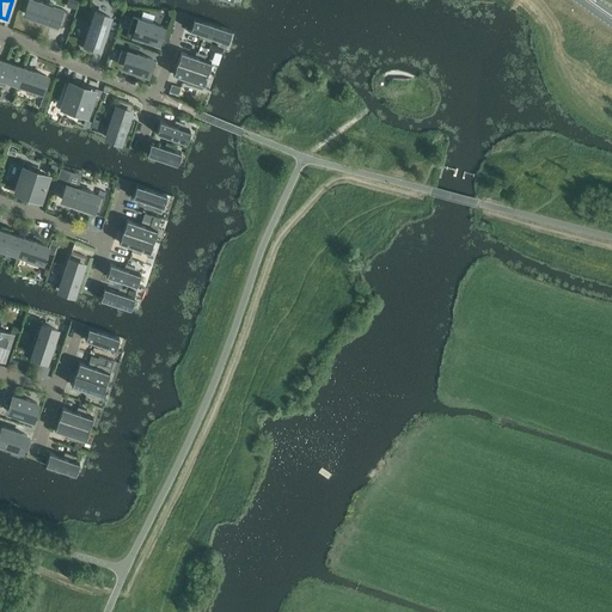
[(62,26),(67,12),(53,6),(53,4),(44,1),(44,4),(32,0),(29,0),(25,14),(38,19),(38,22),(47,24),(48,22),(62,26)]
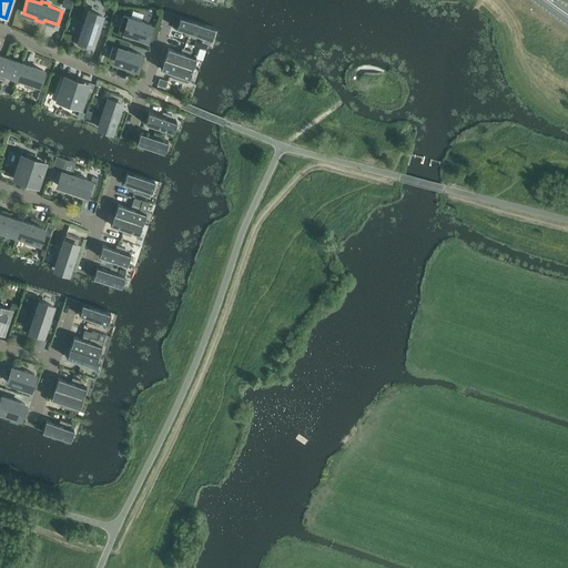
[(102,16),(89,11),(84,24),(82,23),(79,31),(81,32),(78,44),(91,50),(95,37),(98,38),(101,30),(98,29),(102,16)]
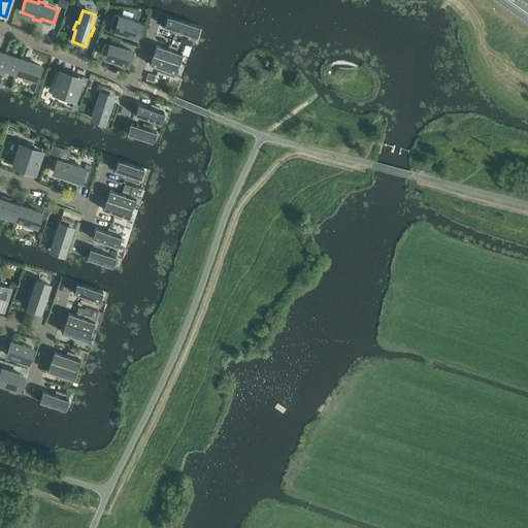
[(140,23),(114,14),(110,28),(116,30),(113,34),(122,37),(123,32),(136,36),(140,23)]
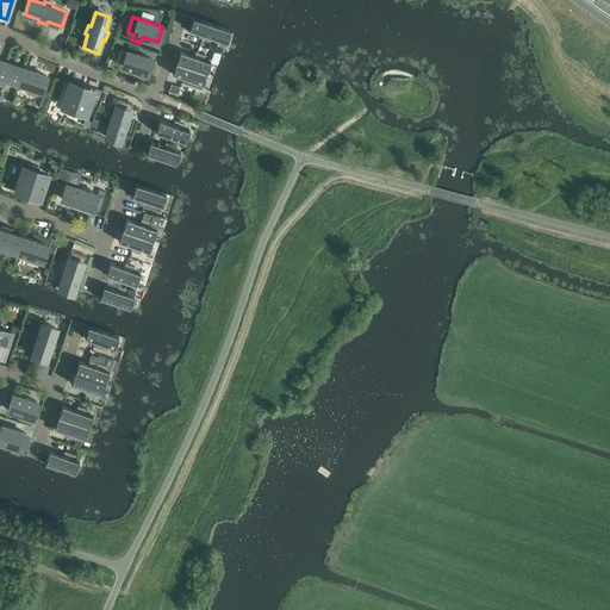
[(226,43),(231,31),(193,18),(190,30),(204,35),(201,39),(211,42),(212,38),(226,43)]
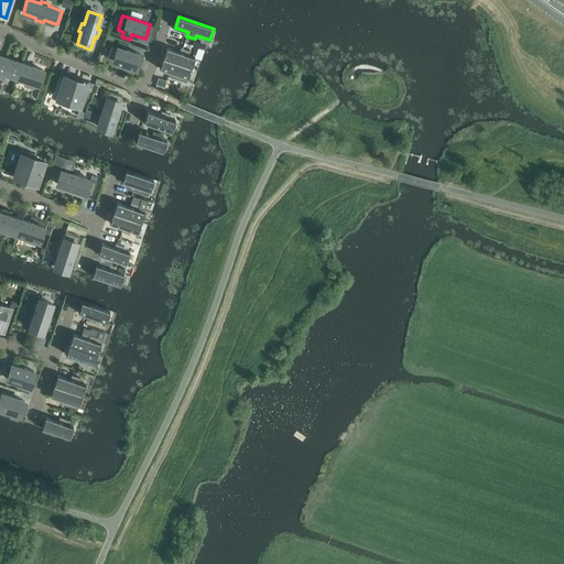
[(108,57),(114,60),(114,61),(136,68),(139,60),(140,54),(127,50),(128,44),(120,42),(117,49),(112,47),(108,57)]
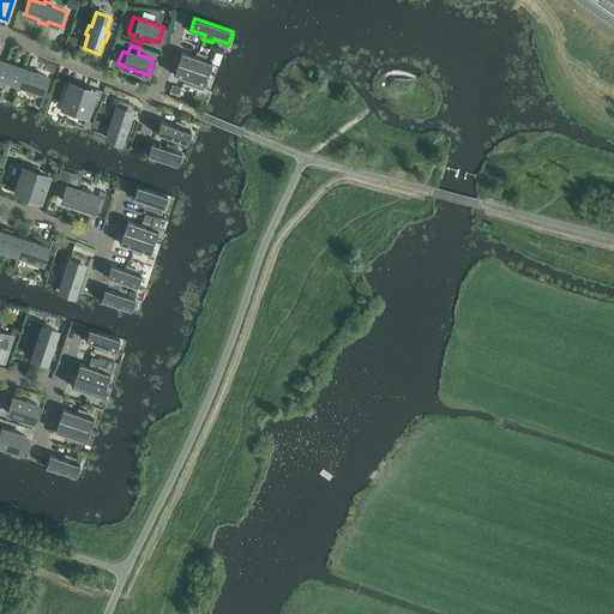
[(181,52),(178,64),(208,73),(209,73),(212,62),(205,60),(206,55),(197,52),(196,56),(181,52)]
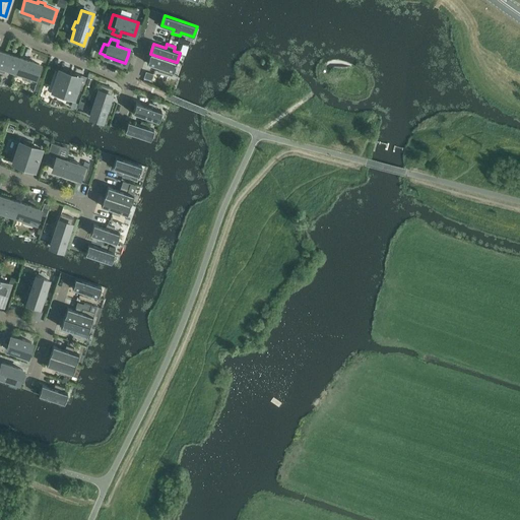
[(0,71),(4,73),(6,68),(14,71),(19,58),(0,51),(0,71)]
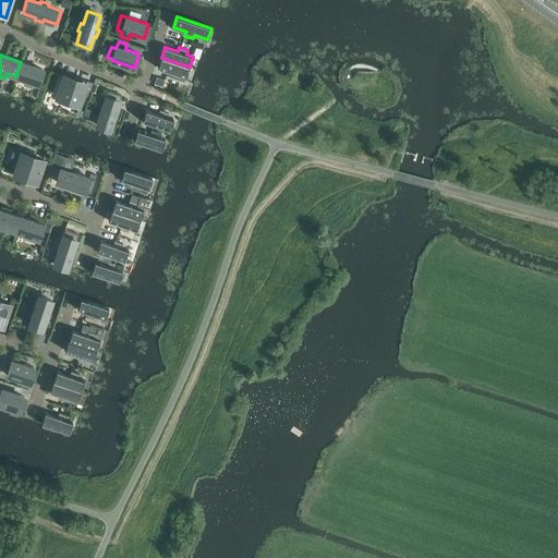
[(158,68),(168,71),(167,75),(170,76),(178,79),(184,81),(189,67),(161,58),(158,68)]
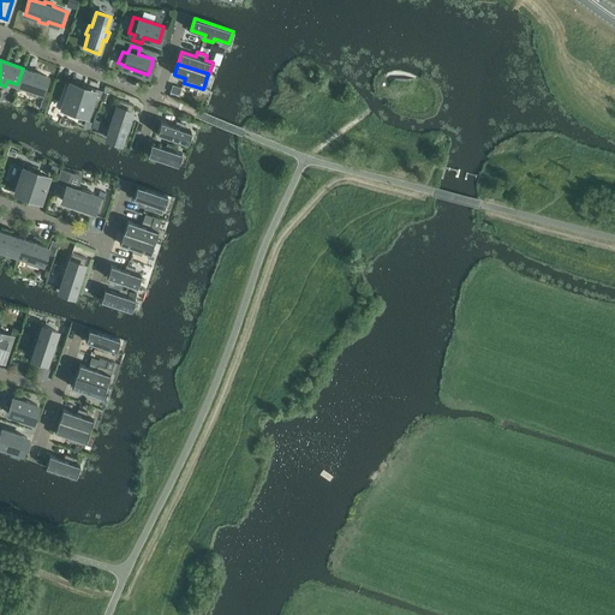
[(40,91),(42,93),(47,77),(23,69),(17,84),(28,88),(27,94),(37,97),(40,91)]
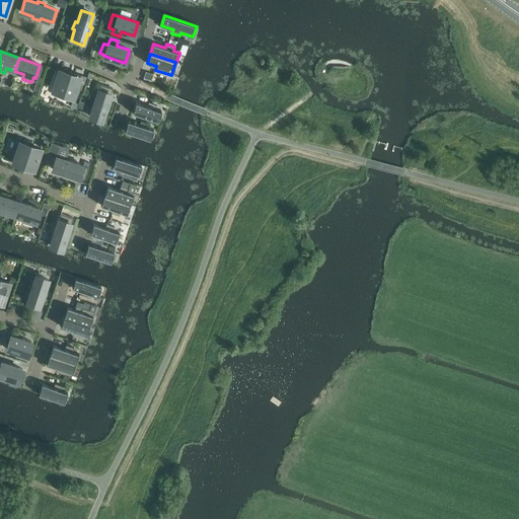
[(69,73),(59,70),(53,90),(55,91),(54,94),(62,97),(63,93),(74,97),(76,89),(78,83),(81,75),(70,71),(69,73)]
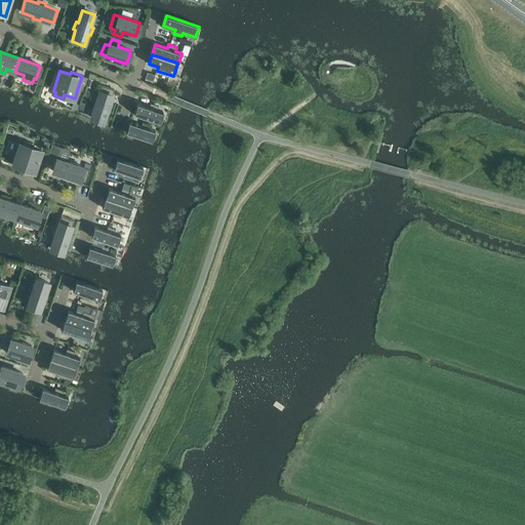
[(155,75),(148,73),(146,79),(153,81),(155,75)]
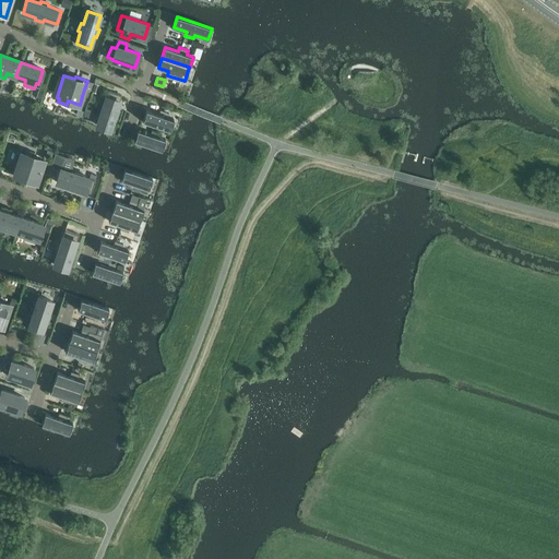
[(121,95),(108,91),(104,105),(100,104),(98,111),(100,113),(96,125),(110,129),(115,117),(117,118),(119,110),(117,109),(121,95)]
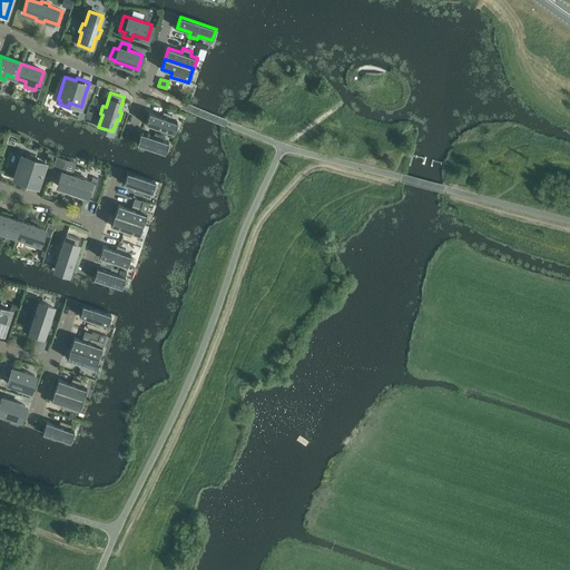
[(149,112),(145,124),(174,133),(177,121),(170,119),(172,115),(164,112),(161,116),(149,112)]
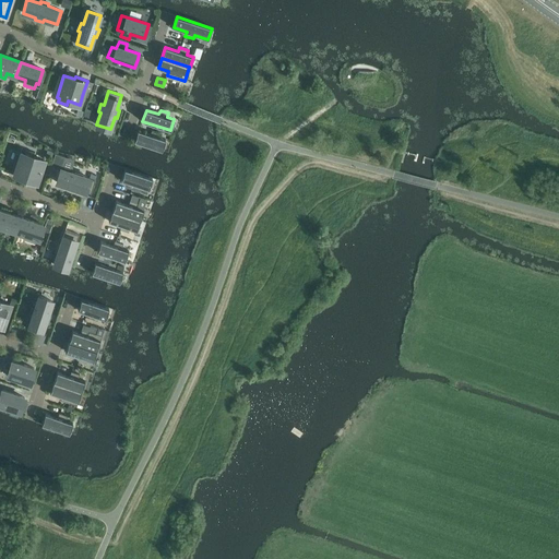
[(138,130),(134,141),(162,150),(165,139),(158,137),(159,133),(152,130),(151,134),(138,130)]
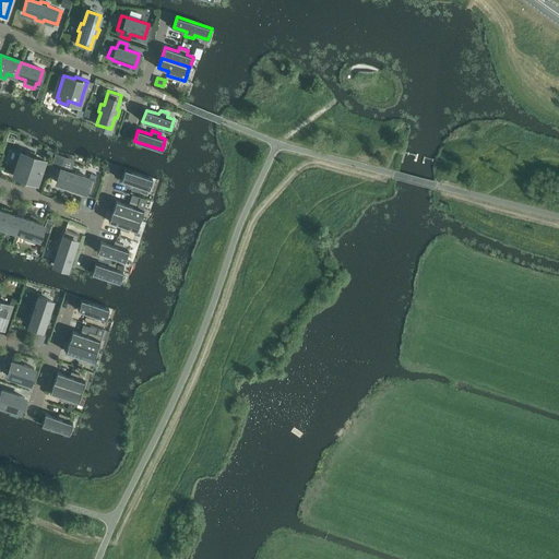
[(36,185),(44,161),(33,156),(34,153),(25,150),(24,154),(21,153),(14,175),(24,178),(24,180),(36,185)]
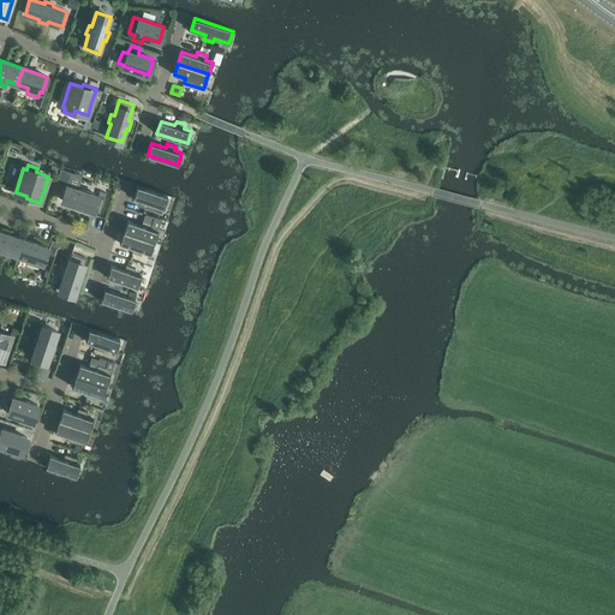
[(61,168),(54,191),(65,195),(67,186),(69,186),(73,172),(61,168)]
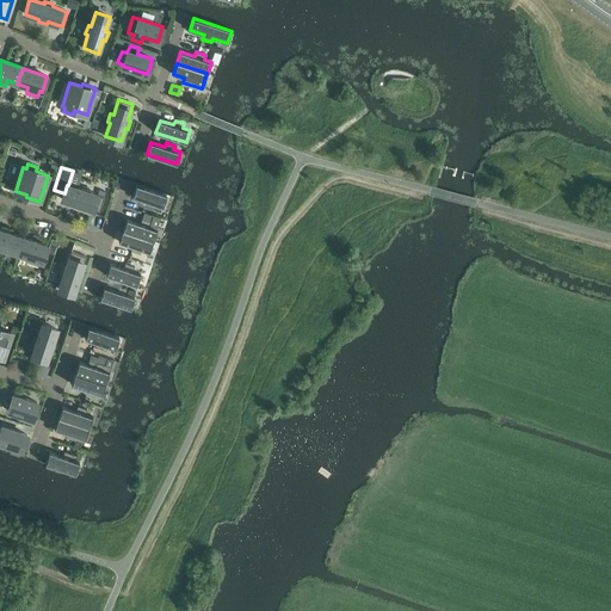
[(99,213),(104,197),(90,192),(90,190),(81,186),(81,189),(68,185),(67,185),(65,193),(62,199),(75,204),(75,207),(84,210),(84,207),(99,213)]
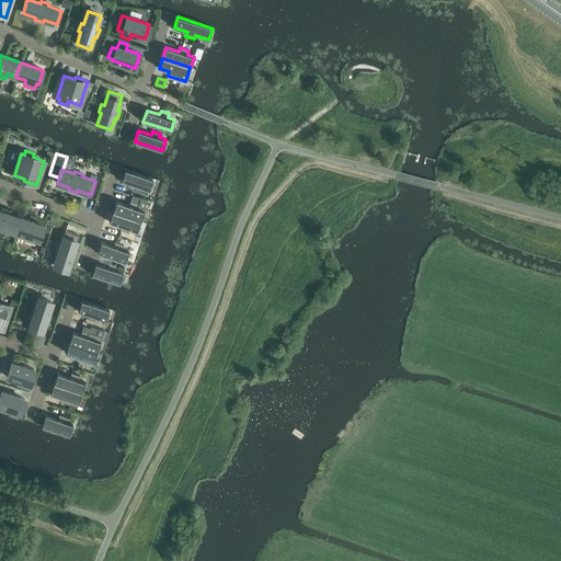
[(125,170),(122,181),(127,182),(126,186),(130,187),(130,190),(136,191),(147,195),(149,190),(152,179),(125,170)]
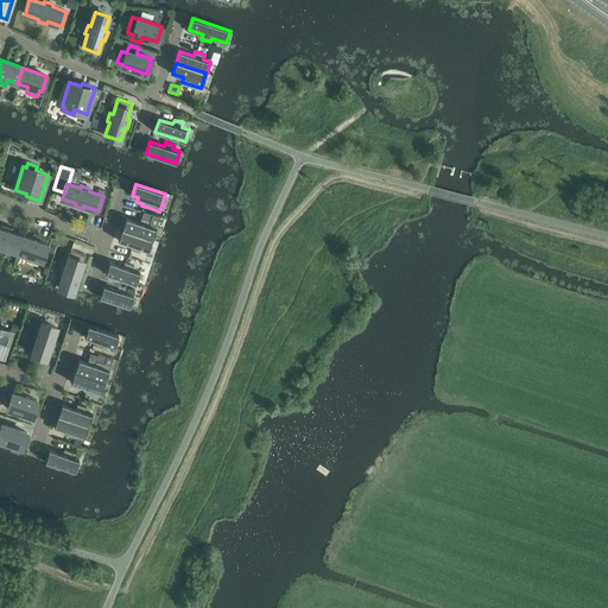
[(126,219),(122,229),(152,240),(152,239),(156,228),(149,226),(151,221),(141,219),(140,222),(126,219)]
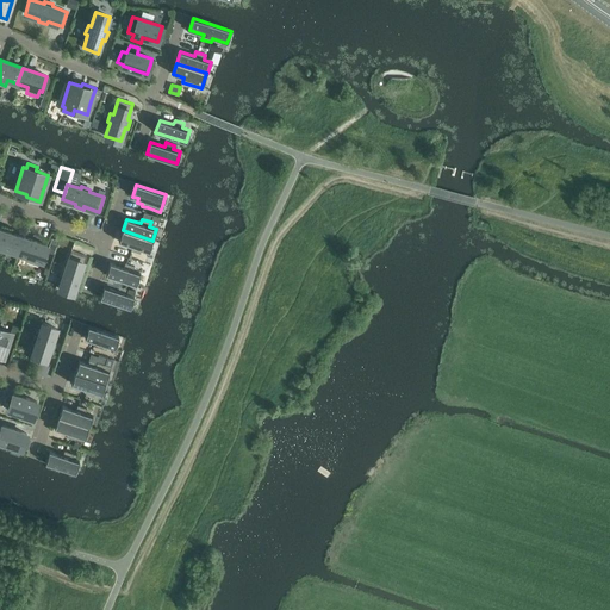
[(0,229),(0,246),(18,253),(23,237),(0,229)]
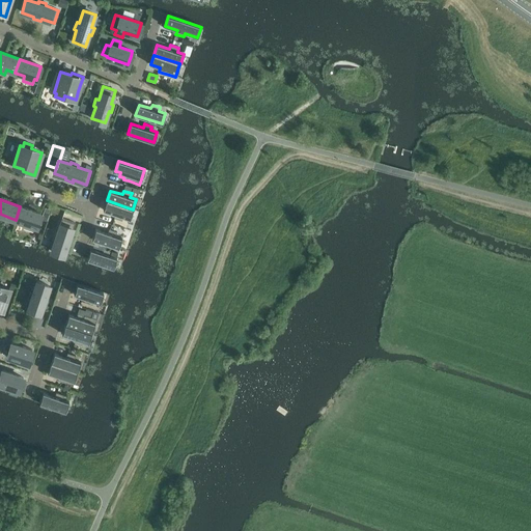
[(123,217),(130,219),(133,210),(107,200),(106,200),(103,211),(115,214),(114,218),(122,221),(123,217)]
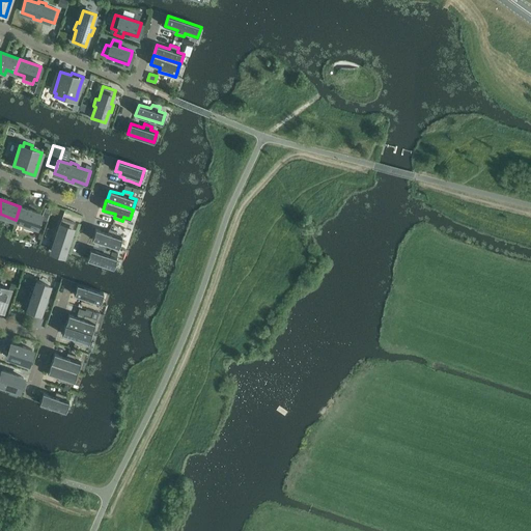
[(36,227),(40,214),(20,206),(16,220),(25,223),(23,228),(33,231),(34,226),(36,227)]
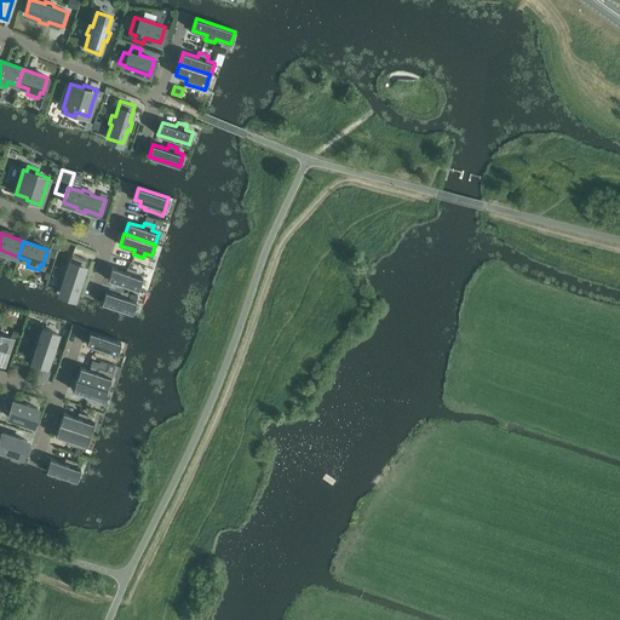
[(82,275),(87,260),(73,256),(67,270),(64,270),(62,279),(64,279),(59,293),(75,298),(80,285),(82,285),(85,276),(82,275)]
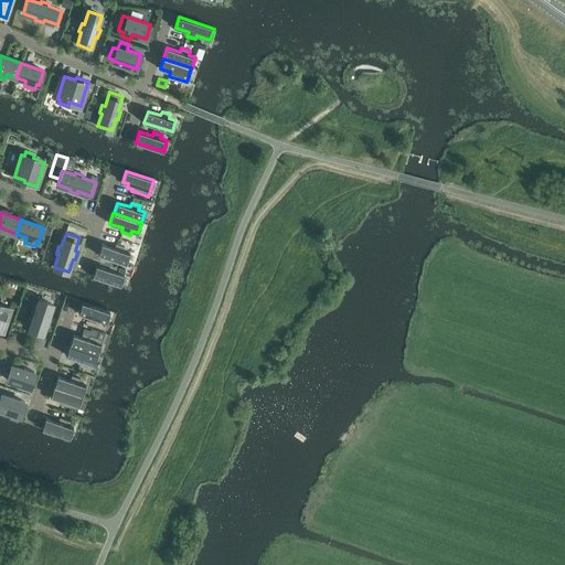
[(102,244),(98,255),(126,264),(129,253),(123,251),(125,246),(116,244),(115,248),(102,244)]
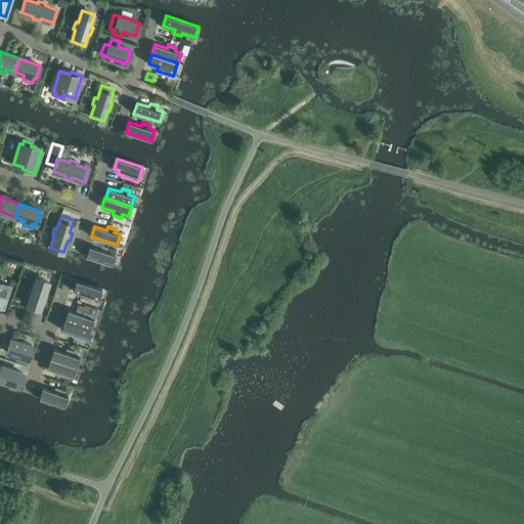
[(89,246),(86,256),(112,264),(115,254),(108,252),(111,249),(102,246),(101,250),(89,246)]
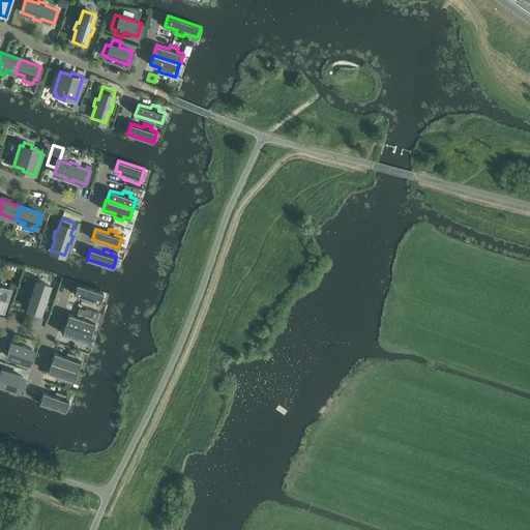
[(50,286),(36,282),(32,294),(30,293),(28,300),(30,301),(26,313),(39,317),(43,305),(46,305),(48,298),(46,298),(50,286)]
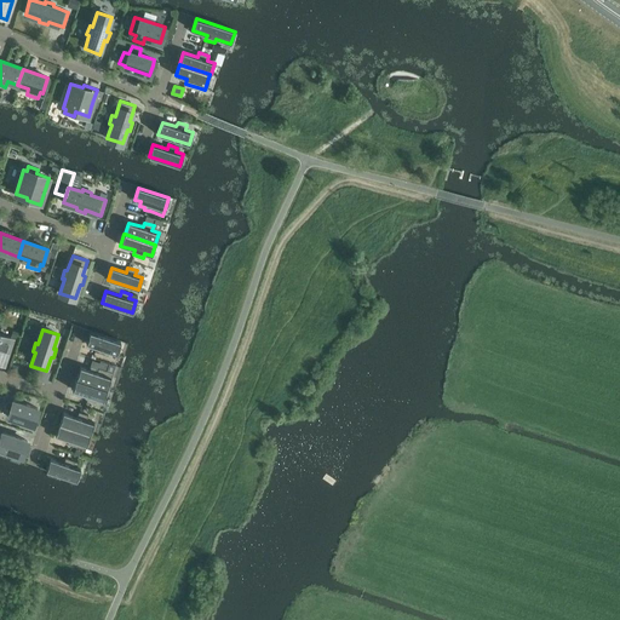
[(121,342),(90,332),(86,344),(101,349),(98,352),(108,356),(109,351),(116,354),(121,342)]
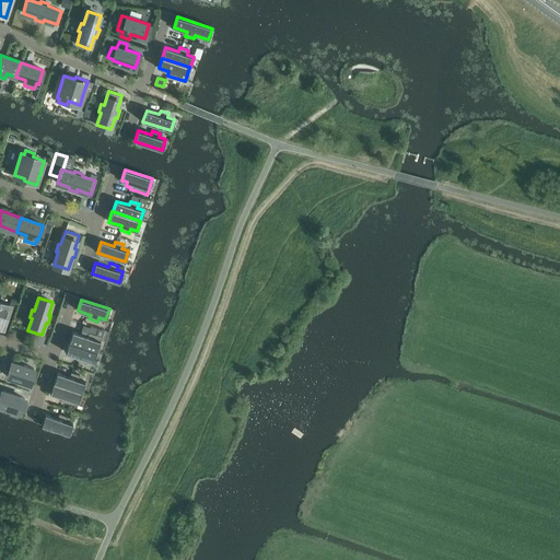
[(0,328),(2,329),(10,305),(0,301),(0,328)]
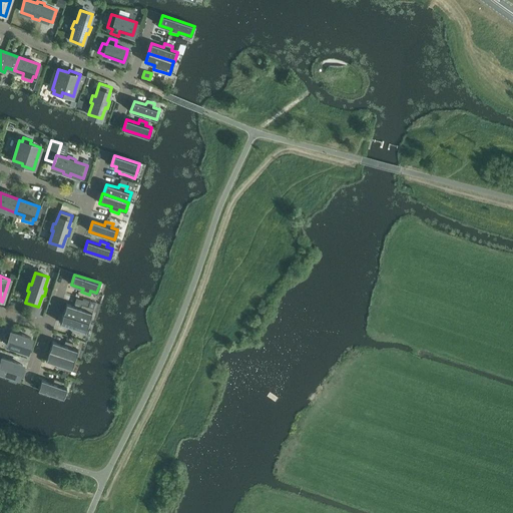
[(63,313),(63,314),(88,322),(88,321),(89,322),(93,308),(95,303),(91,301),(83,299),(83,301),(76,298),(75,302),(79,304),(78,308),(66,304),(63,313)]
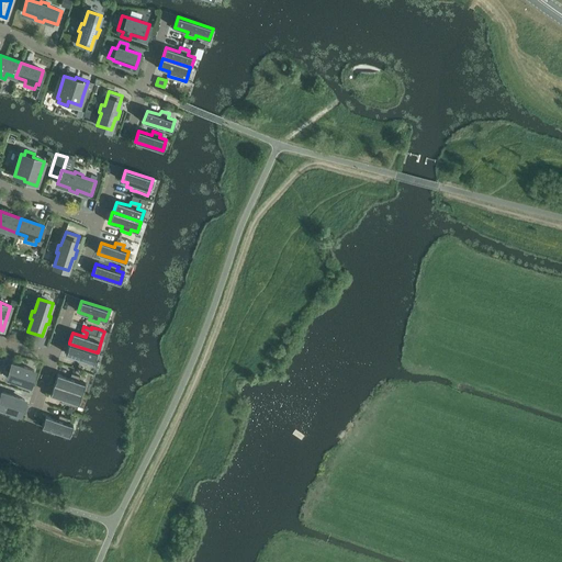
[(69,343),(66,353),(78,358),(77,361),(86,364),(87,360),(93,362),(97,352),(69,344),(69,343)]
